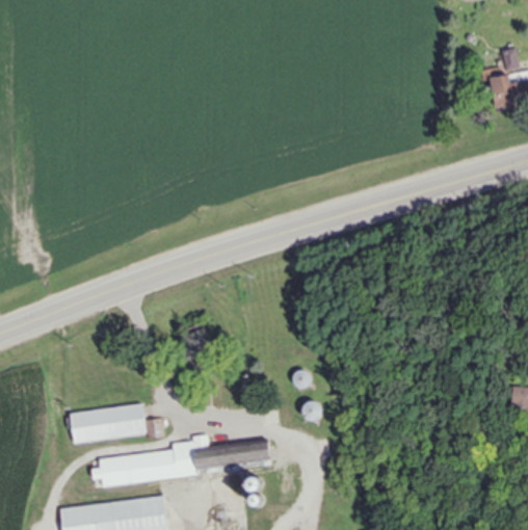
[(497,49),(497,70),(518,70),(518,49),(497,49)]
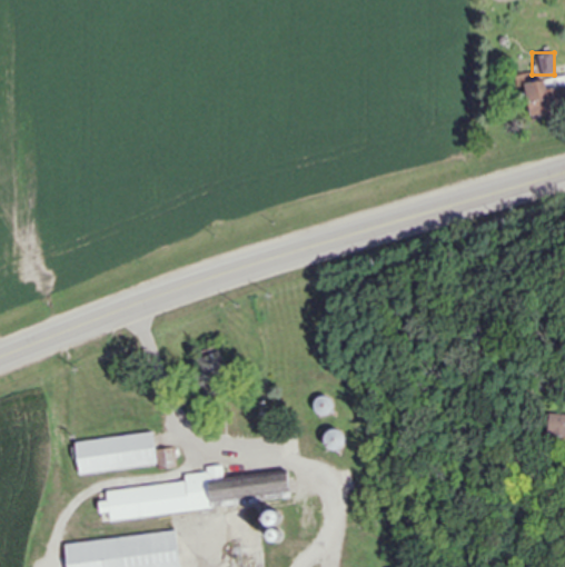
[(564,78),(539,78),(539,109),(564,109),(564,78)]
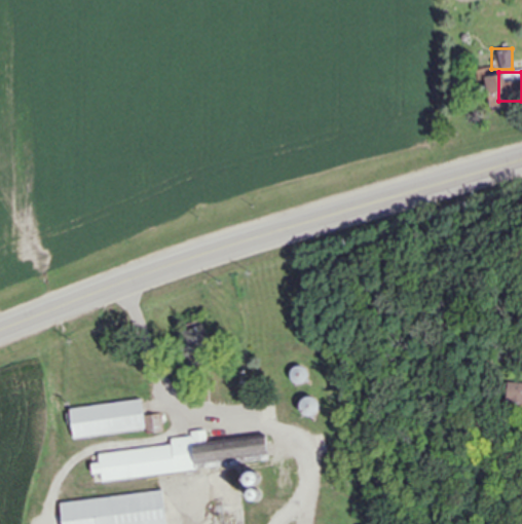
[(299,382),(304,369),(293,365),(288,377),(299,382)]
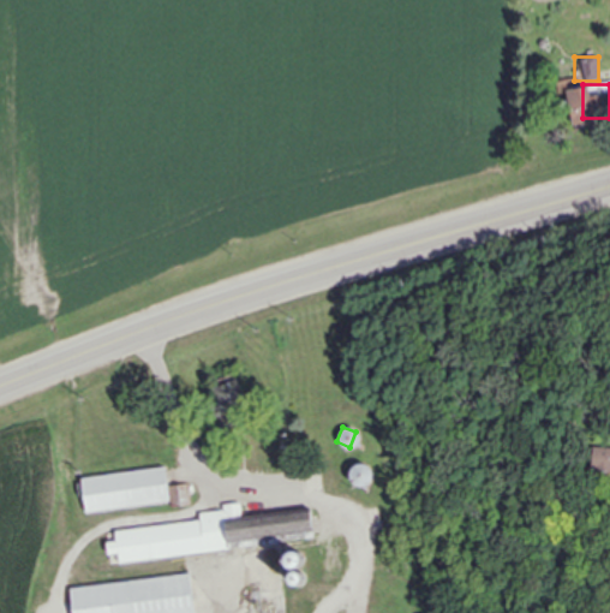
[(354,486),(368,478),(358,463),(346,470),(354,486)]
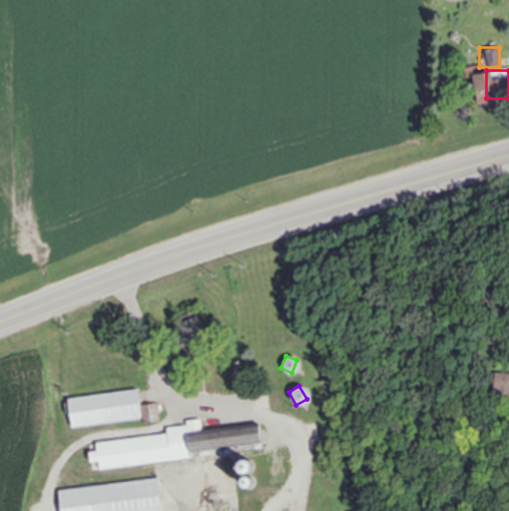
[(140,418),(137,390),(68,397),(70,426),(140,418)]
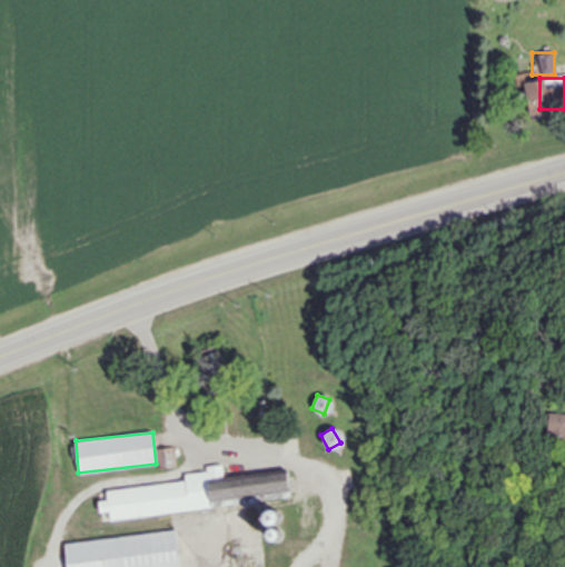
[(110,519),(212,508),(212,503),(289,494),(286,473),(222,479),(220,465),(205,466),(205,471),(184,474),(184,481),(107,490),(108,501),(99,503),(100,513),(109,511),(110,519)]
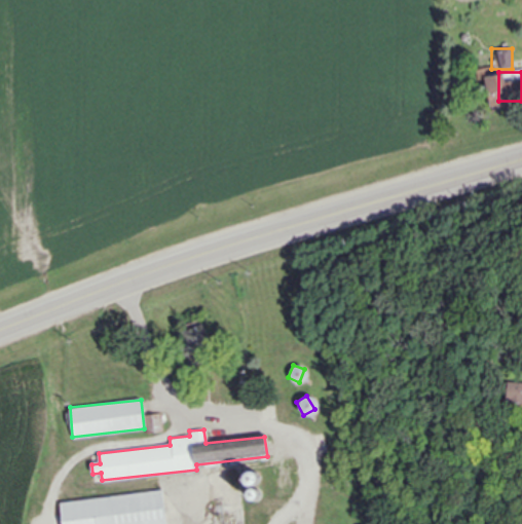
[(60,501),(62,523),(164,523),(161,491),(60,501)]
